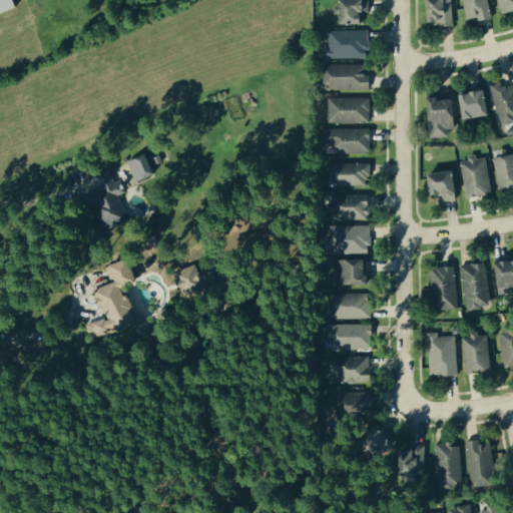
[(369,0),(346,0),(346,22),(366,23),(367,0),(369,0)]
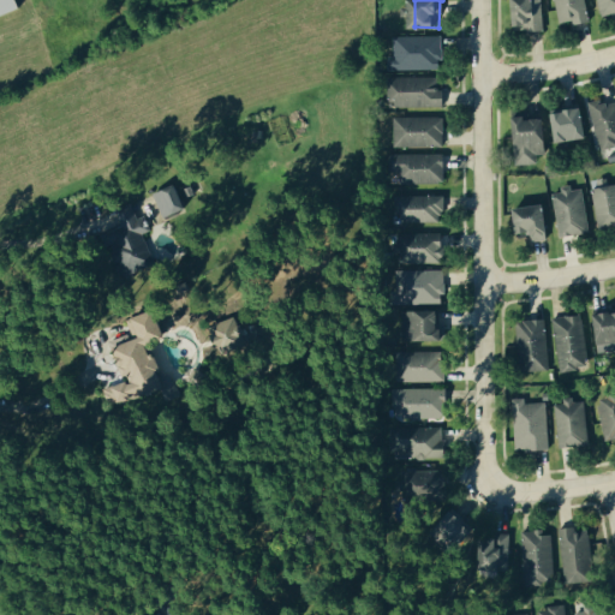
[(517,0),(520,30),(544,28),(542,0),(517,0)]
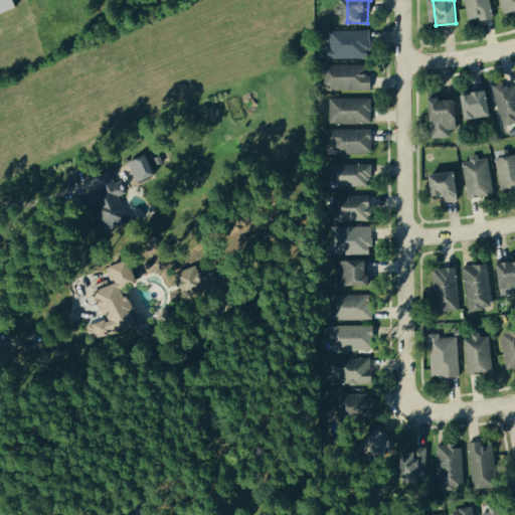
[(371,29),(331,30),(331,48),(327,48),(327,58),(372,56),(371,29)]
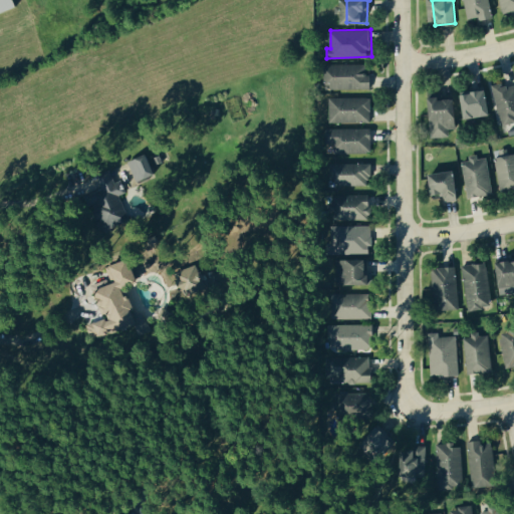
[(368,63),(327,64),(328,89),(373,87),(372,73),(368,73),(368,63)]
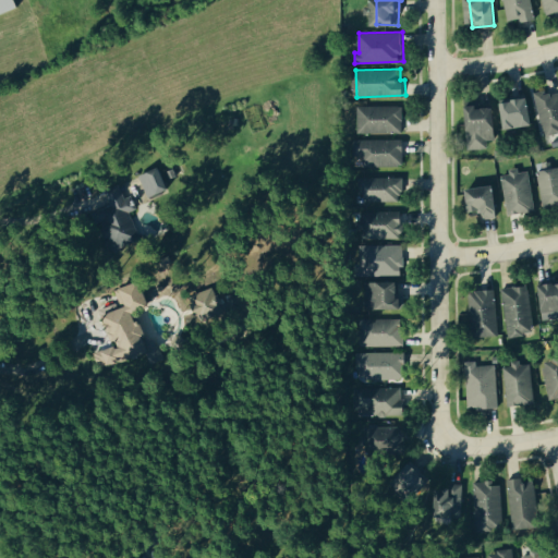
[(557,89),(536,95),(546,135),(557,132),(557,89)]
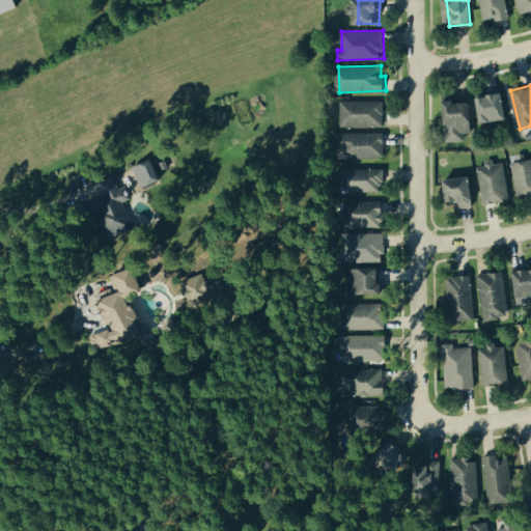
[(481,95),(485,121),(510,117),(506,92),(481,95)]
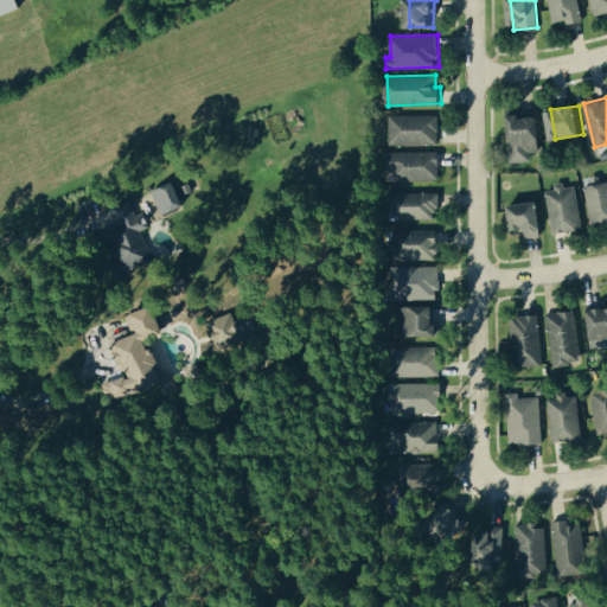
[(440,144),(439,114),(390,115),(391,144),(440,144)]
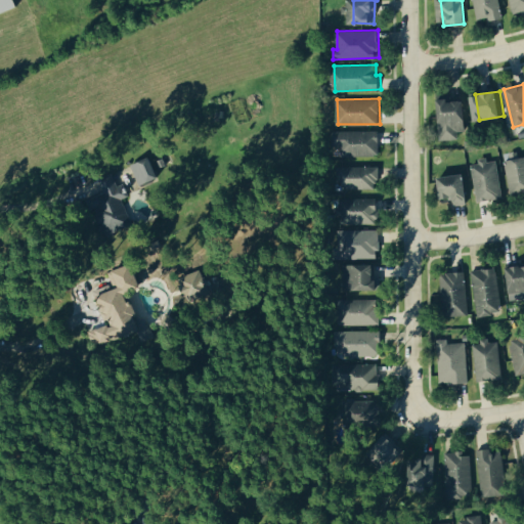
[(443,139),(460,138),(460,130),(468,130),(467,99),(442,100),(443,139)]
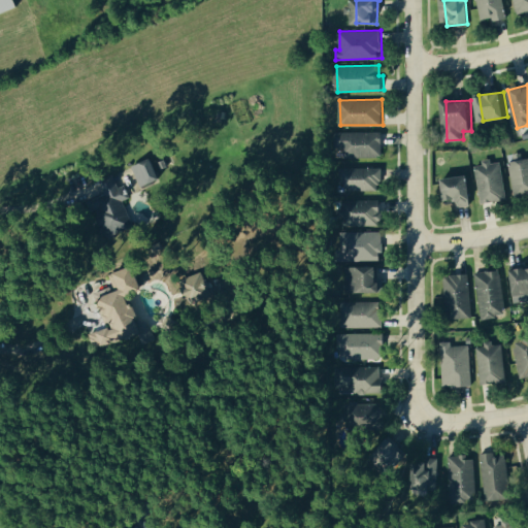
[(337,144),(347,145),(345,153),(355,153),(355,133),(338,132),(337,144)]
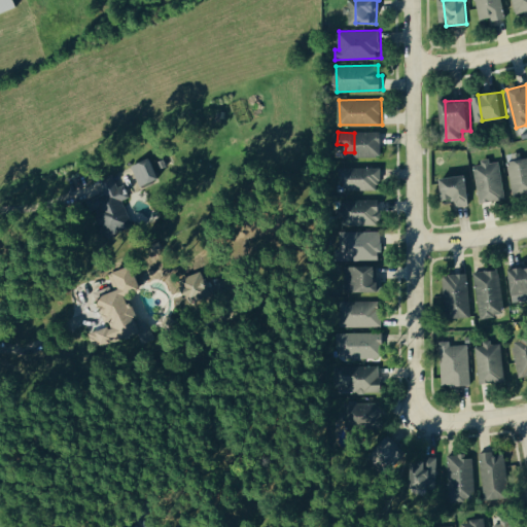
[(135,166),(143,185),(164,177),(155,157),(135,166)]
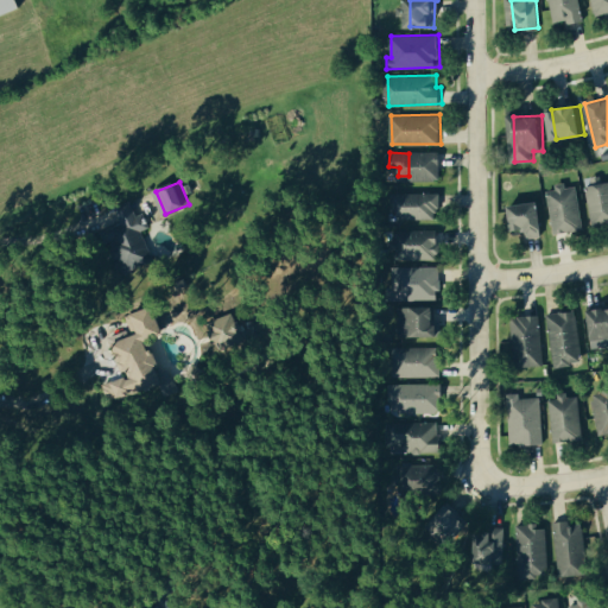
[(595,223),(607,220),(607,225),(607,182),(587,187),(595,223)]
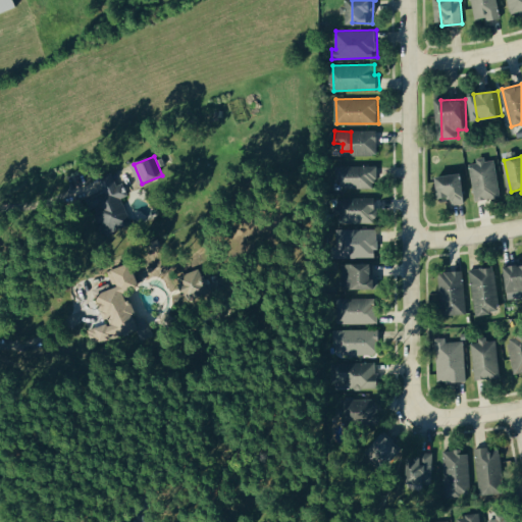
[(502,197),(497,158),(471,161),(477,200),(502,197)]
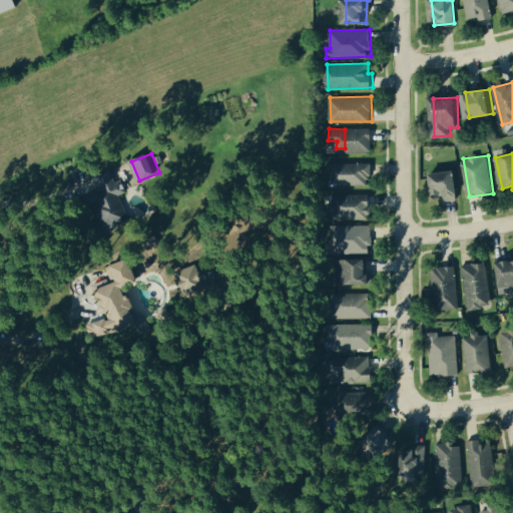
[(331,162),(331,177),(339,177),(339,185),(373,184),(372,162),(331,162)]
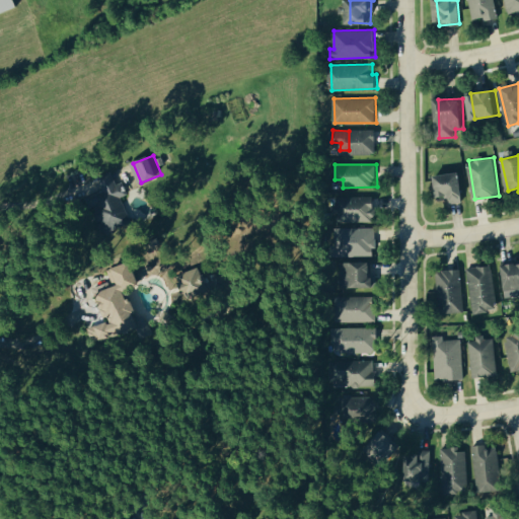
[(452,203),(466,201),(463,171),(438,174),(441,196),(451,195),(452,203)]
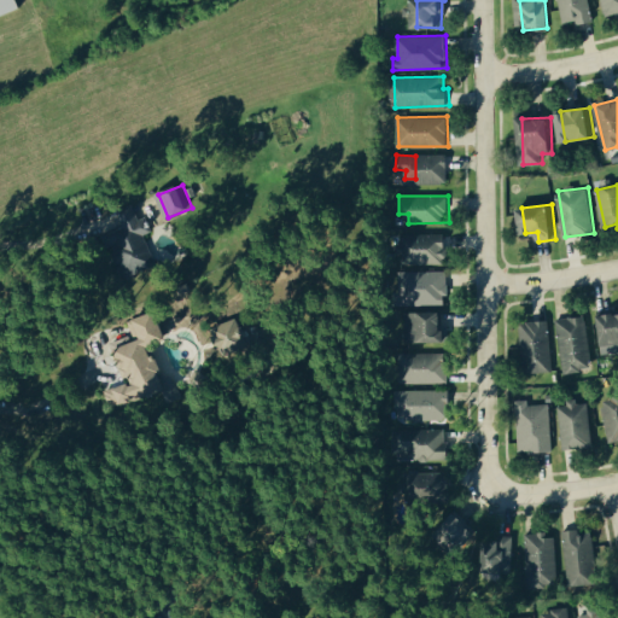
[(139,250),(149,246),(134,207),(121,211),(129,234),(123,235),(129,252),(139,250)]
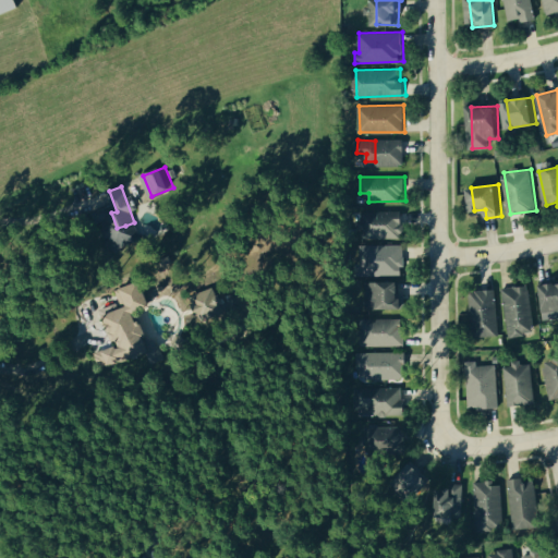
[(367,239),(402,238),(401,215),(366,216),(367,239)]
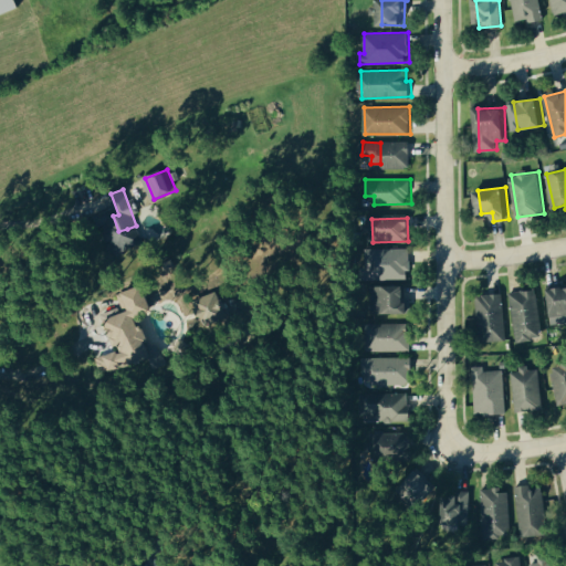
[(407,279),(408,249),(371,248),(371,262),(378,262),(378,279),(407,279)]
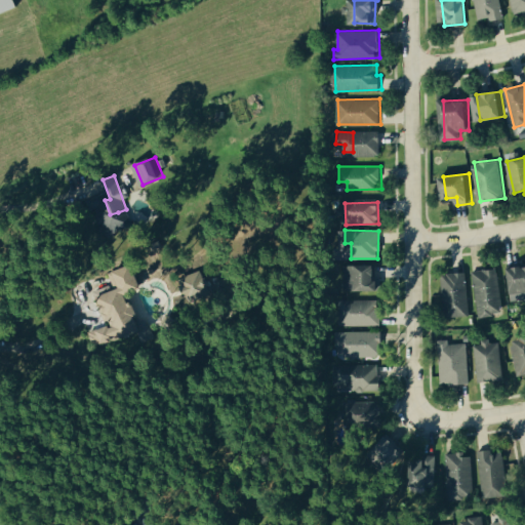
[(384,289),(382,275),(378,275),(377,264),(346,265),(347,290),(384,289)]
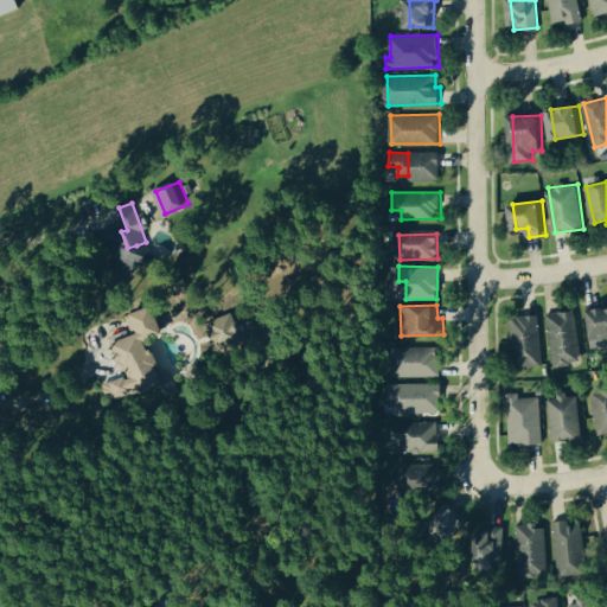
[(117,338),(127,374),(134,371),(136,382),(142,381),(144,385),(164,379),(152,338),(165,334),(158,306),(128,314),(134,334),(117,338)]
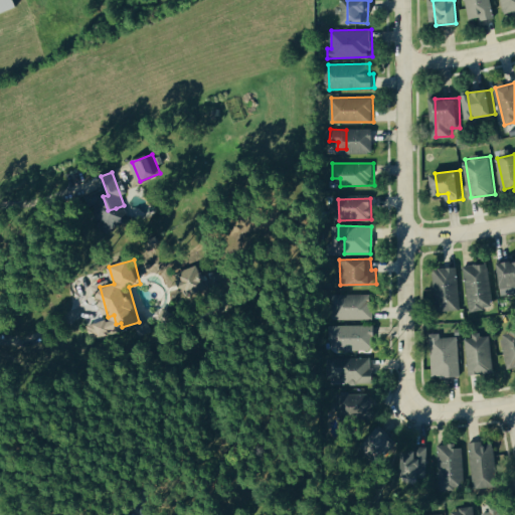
[(493,308),(490,264),(467,266),(471,310),(493,308)]
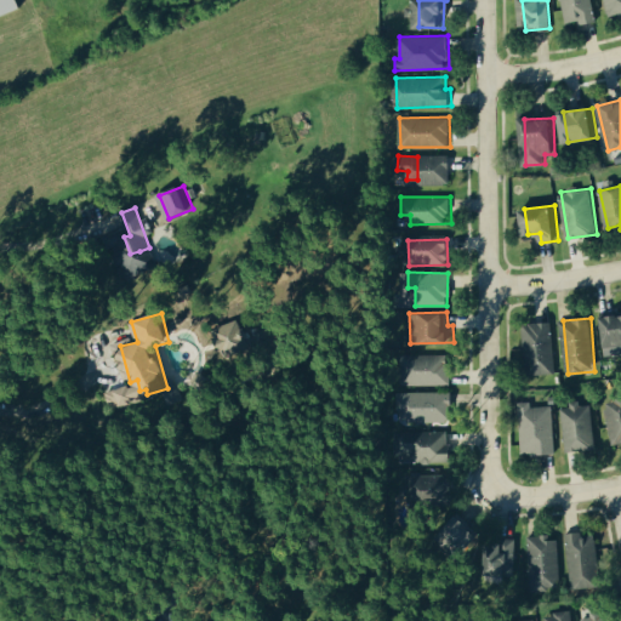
[(552,322),(534,324),(535,332),(553,330),(552,322)]
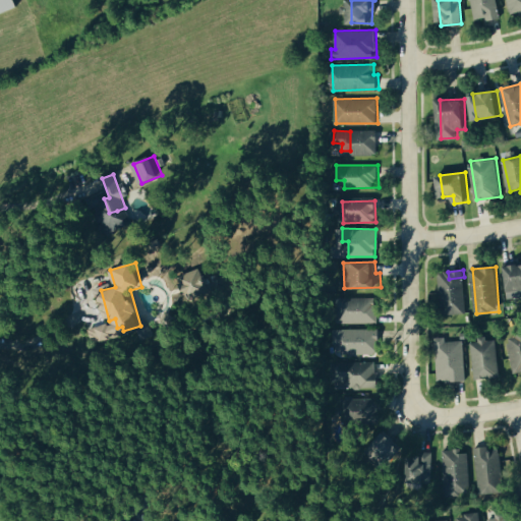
[(341,298),(342,323),(378,322),(377,297),(341,298)]
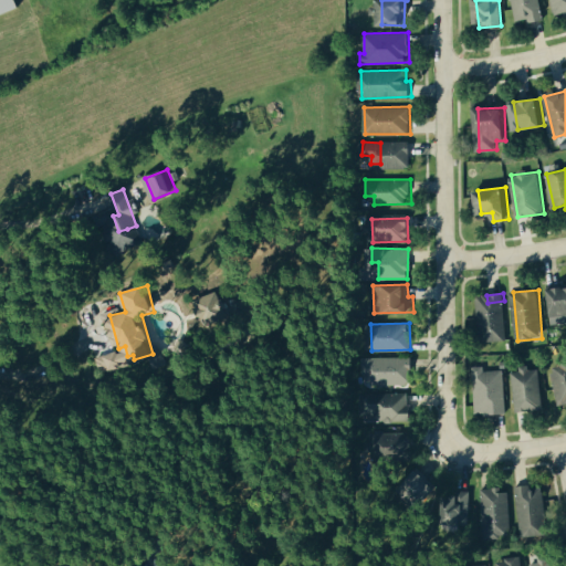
[(101,368),(115,364),(113,354),(97,358),(101,368)]
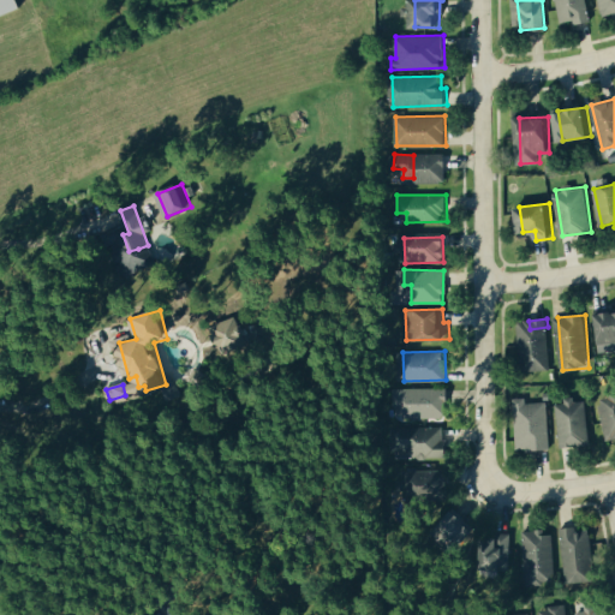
[(398,417),(448,417),(447,389),(398,389),(398,417)]
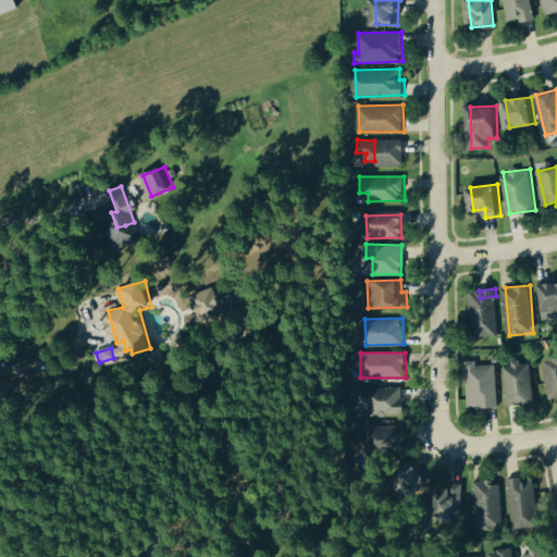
[(497,364),(478,364),(478,360),(468,361),(469,407),(498,406),(497,364)]
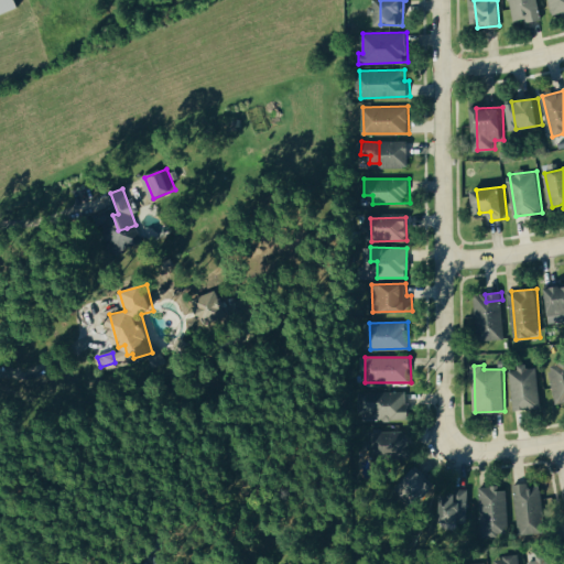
[(528,369),(528,368),(513,368),(514,409),(541,408),(540,368),(528,369)]
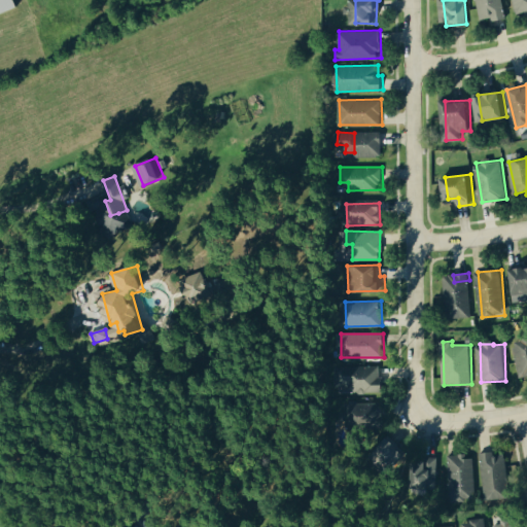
[(349,391),(381,392),(382,367),(352,366),(351,379),(349,378),(349,391)]
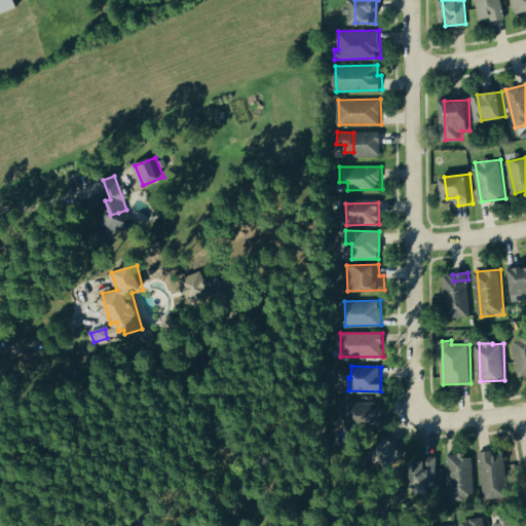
[(361,413),(361,427),(383,428),(384,402),(367,402),(367,413),(361,413)]
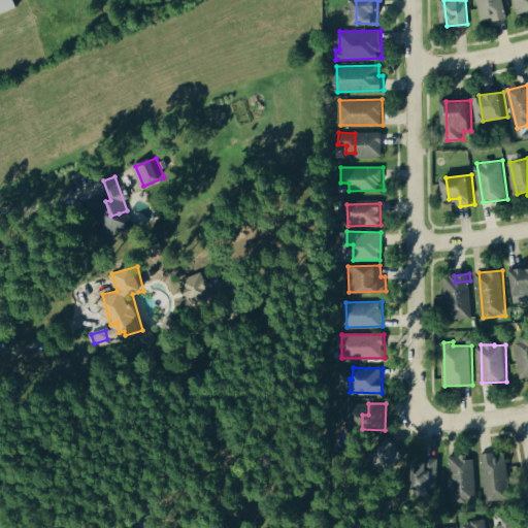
[(383,468),(403,467),(401,443),(382,444),(383,468)]
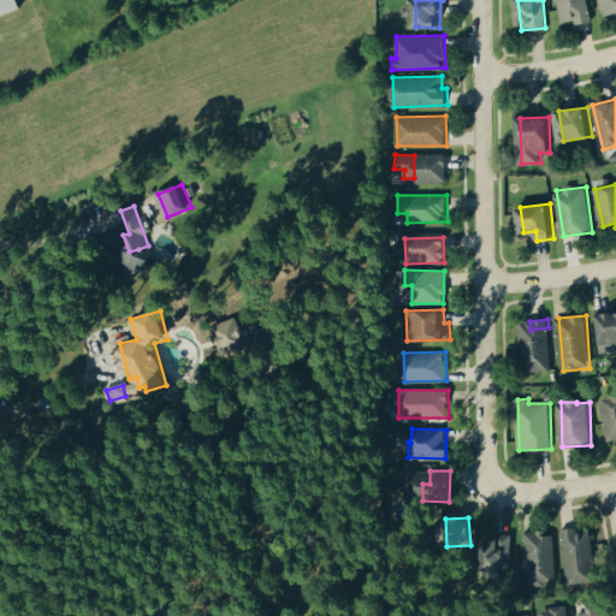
[(596,581),(591,532),(579,533),(579,527),(564,529),(568,584),(596,581)]
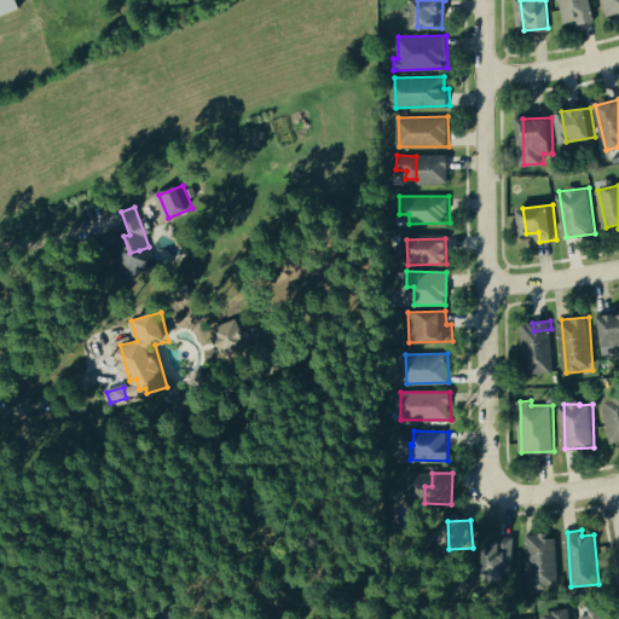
[(559,583),(557,534),(528,536),(530,588),(547,588),(547,584),(559,583)]
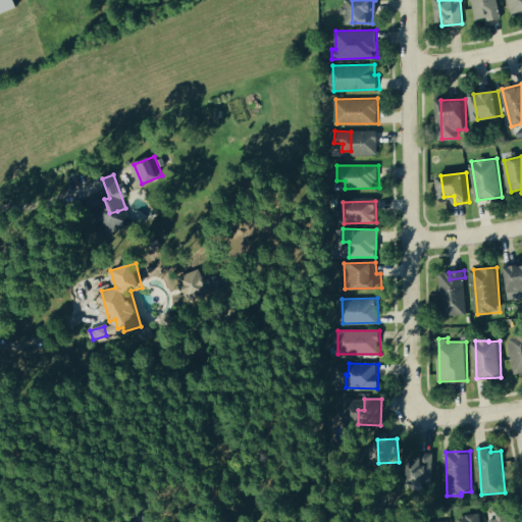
[(434,455),(418,454),(417,478),(433,479),(434,455)]
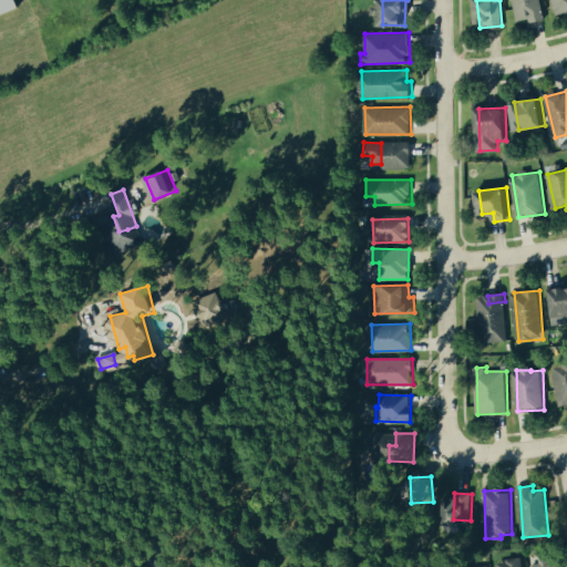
[(496,566),(524,566),(523,557),(496,560),(496,566)]
